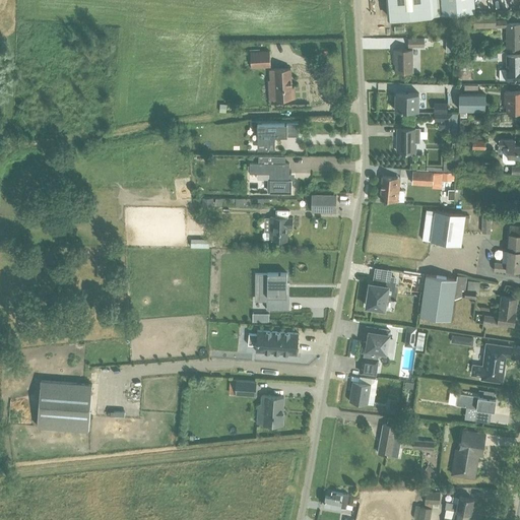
[(388,0),(390,18),(473,11),(472,0),(388,0)]
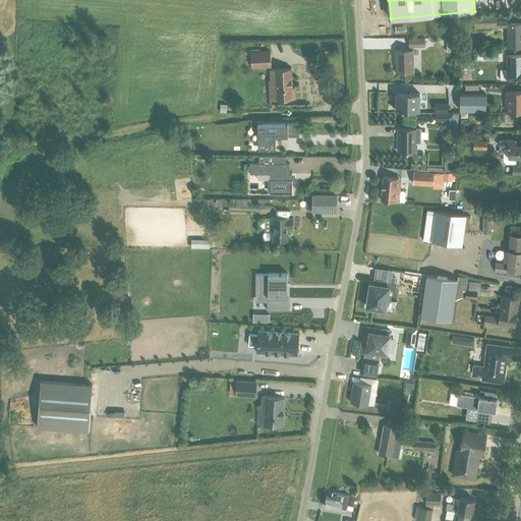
[(462,22),(474,22),(474,14),(462,15),(462,22)]
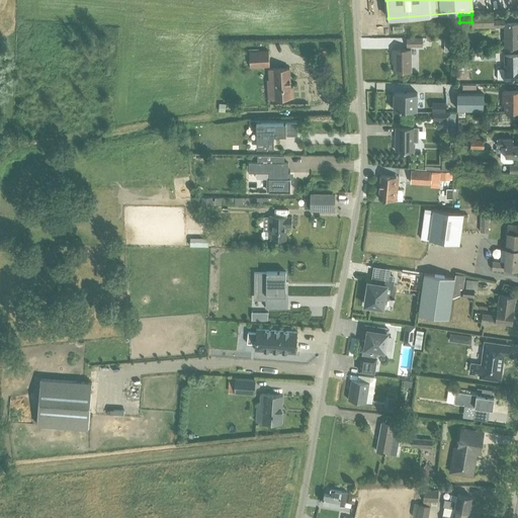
[(505,47),(517,47),(517,22),(505,23),(505,20),(494,20),(493,14),(473,14),(473,27),(505,26),(505,47)]
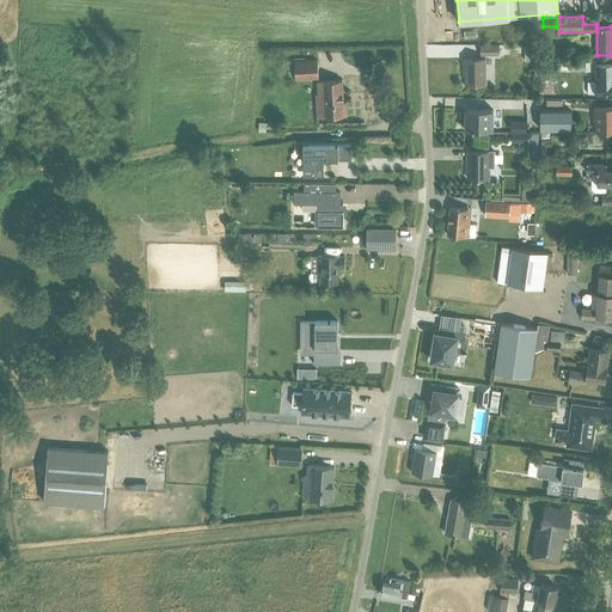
[(500,46),(481,46),(481,55),(500,55),(500,46)]
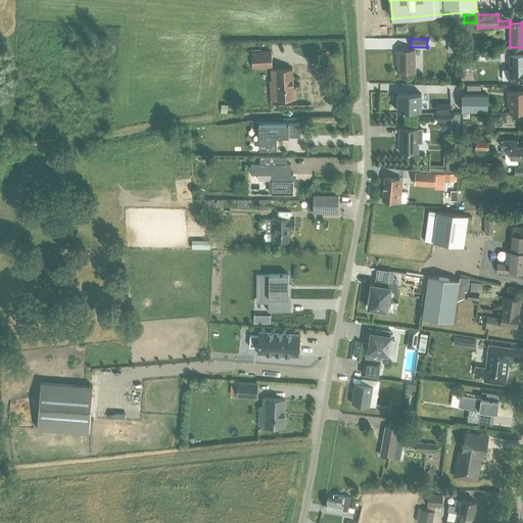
[(396,49),(396,60),(398,60),(398,73),(415,73),(415,49),(396,49)]
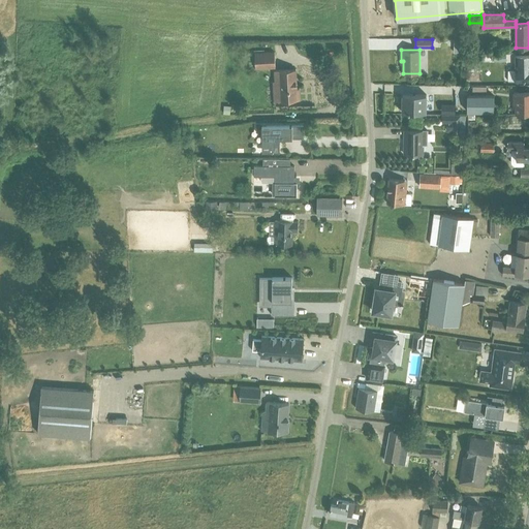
[(275,52),(255,53),(255,68),(276,67),(275,52)]
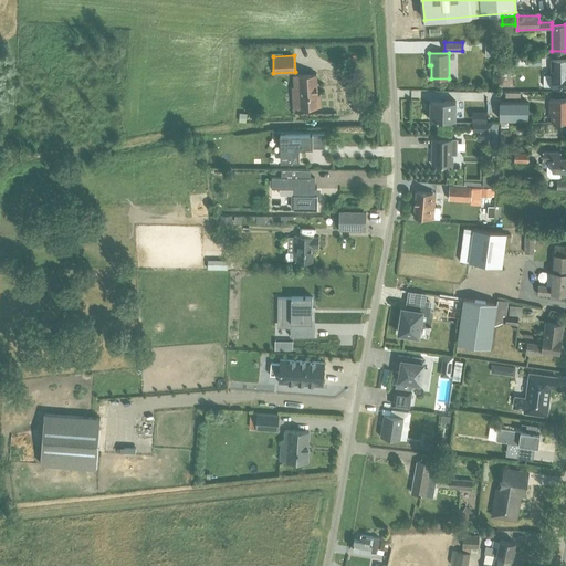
[(516,59),(498,59),(498,74),(505,74),(505,67),(516,67),(516,59)]
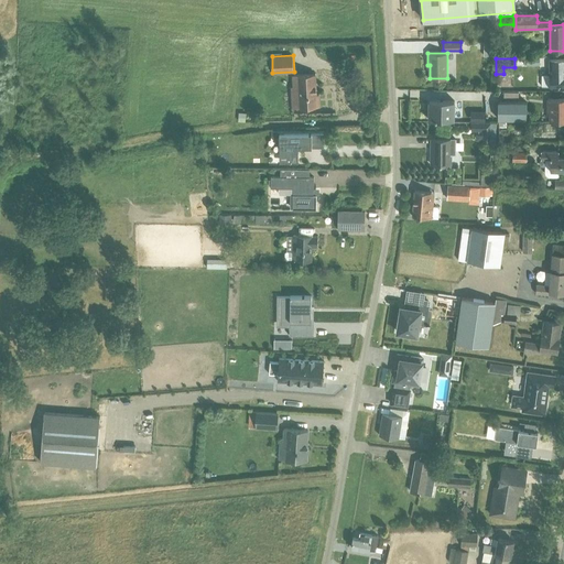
[(563,60),(550,60),(550,74),(542,75),(543,86),(563,85),(563,60)]
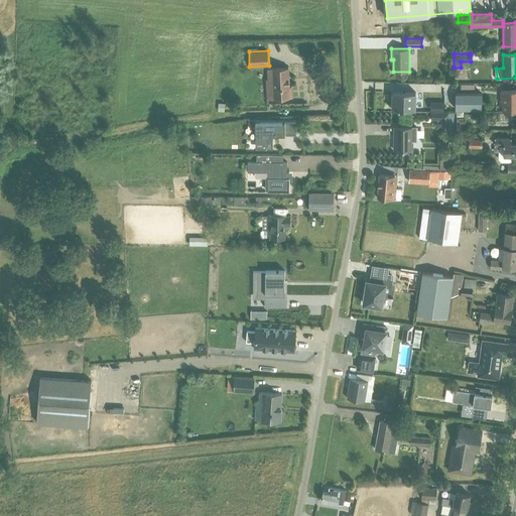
[(268,69),(269,80),(265,80),(266,99),(292,98),(292,86),(289,87),(288,68),(268,69)]
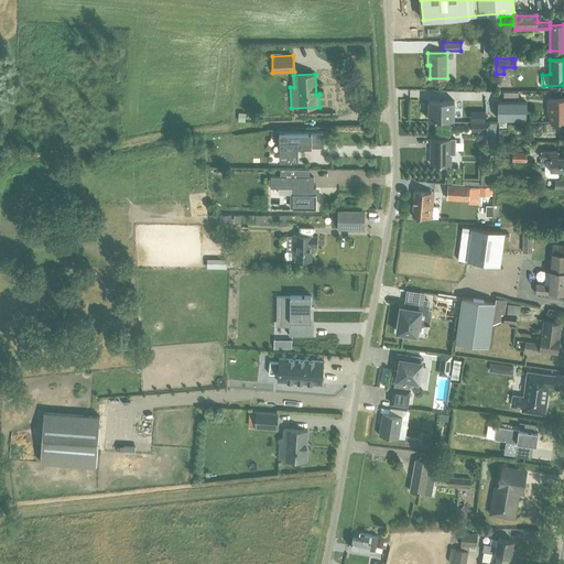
[(549,112),(549,121),(563,121),(563,97),(548,98),(546,112),(549,112)]
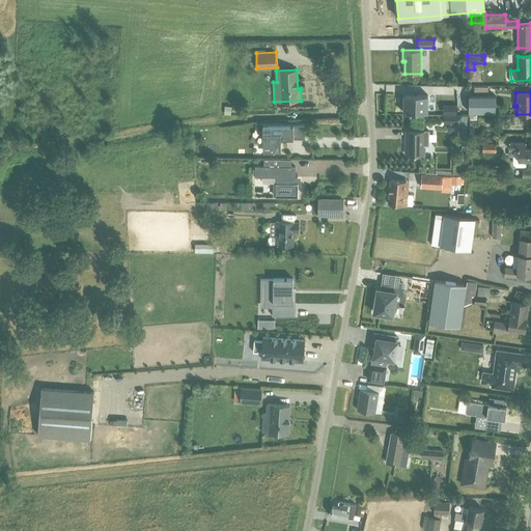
[(428,93),(404,93),(403,113),(428,113),(428,93)]
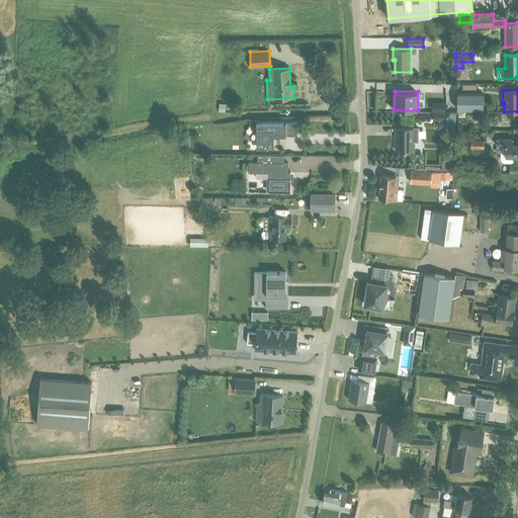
[(462,93),(457,93),(457,109),(484,109),(484,93),(476,93),(462,93)]
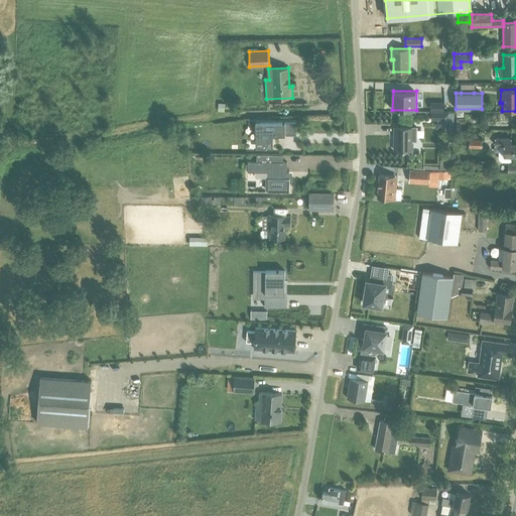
[(271,122),(260,122),(260,149),(273,149),(273,147),(273,141),(273,135),(285,135),(296,135),(296,129),(296,122),(295,122),(271,122)]
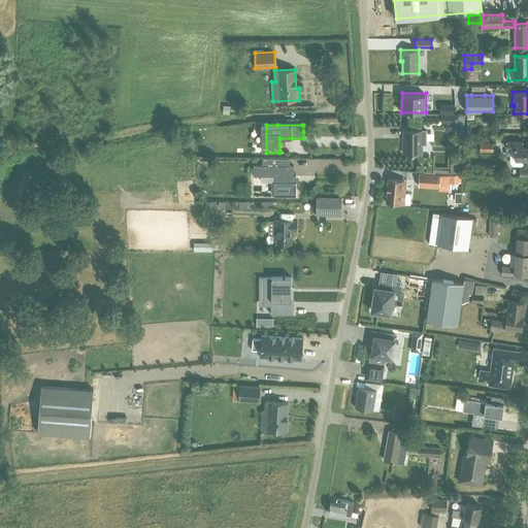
[(422,155),(422,144),(427,144),(427,130),(403,130),(403,139),(404,139),(404,155),(422,155)]
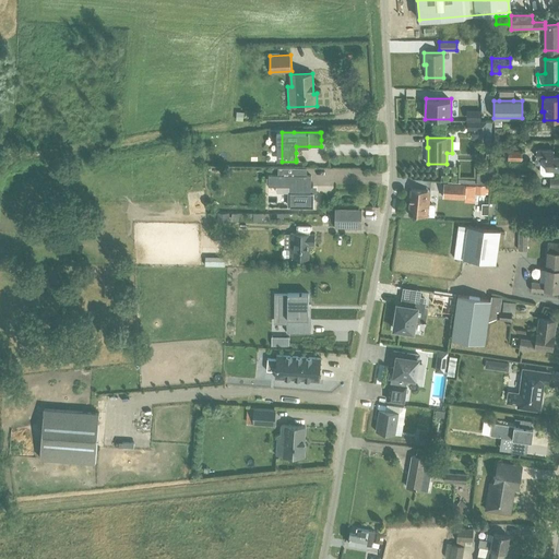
[(522,159),(522,151),(506,150),(506,153),(509,153),(508,159),(515,159),(515,162),(522,162),(522,159)]
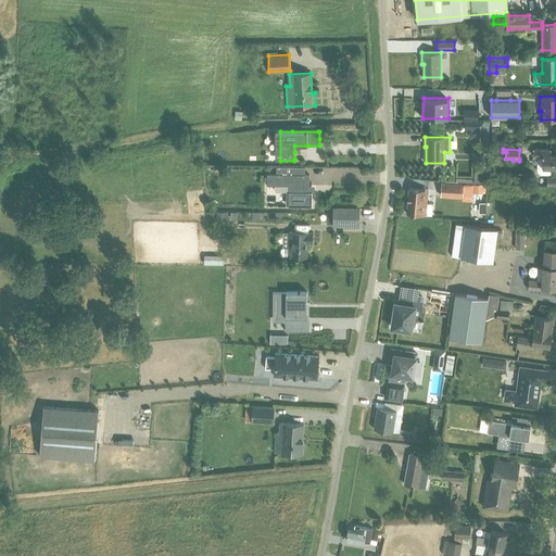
[(551,174),(551,167),(555,167),(555,154),(551,154),(552,149),(533,149),(533,156),(538,156),(536,168),(538,172),(540,173),(542,174),(551,174)]
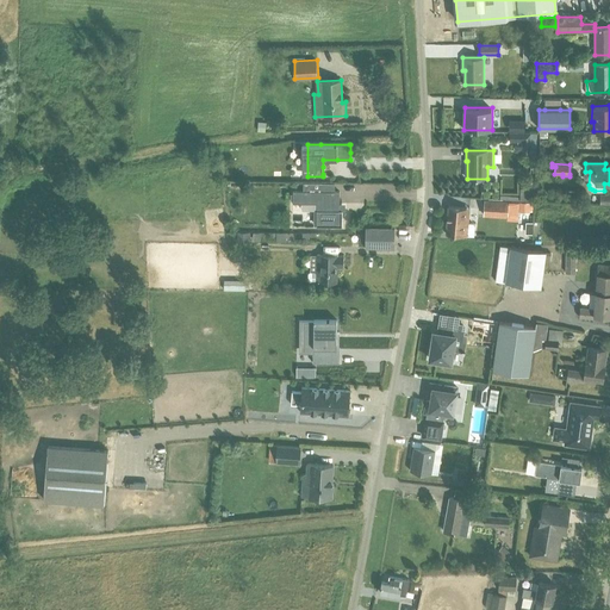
[(293,191),(293,198),(293,203),(303,204),(305,204),(317,204),(317,207),(317,211),(317,217),(317,218),(317,225),(317,226),(332,226),(342,226),(342,218),(342,211),(340,211),(340,204),(340,197),(340,192),(335,192),(330,192),(322,192),(313,191),(309,191),(306,191),(304,191),(293,191)]
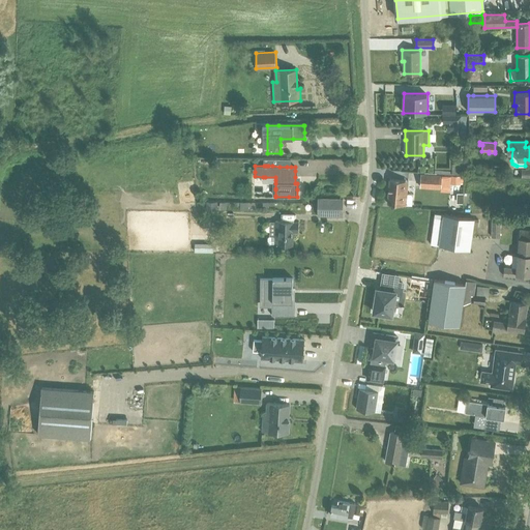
[(529,168),(522,168),(521,176),(529,176),(529,168)]
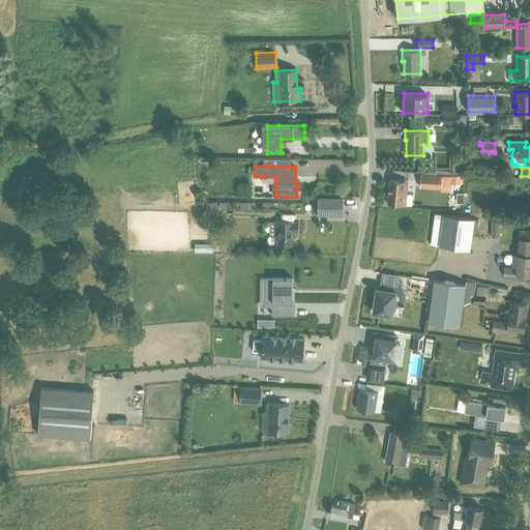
[(421,173),(420,186),(441,187),(441,174),(421,173)]
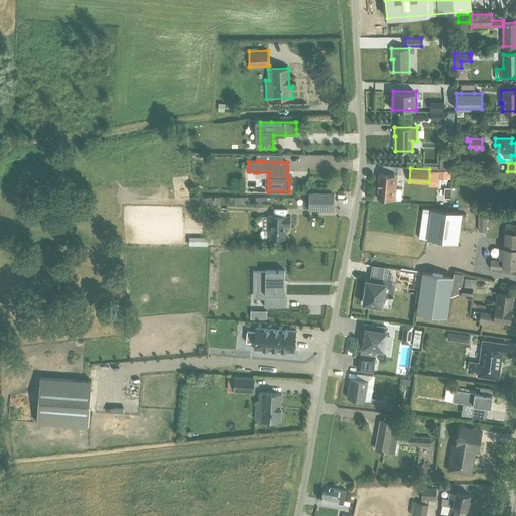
[(381,199),(384,199),(395,200),(401,200),(402,190),(400,188),(396,188),(393,188),(394,175),(380,174),(377,198),(381,199)]
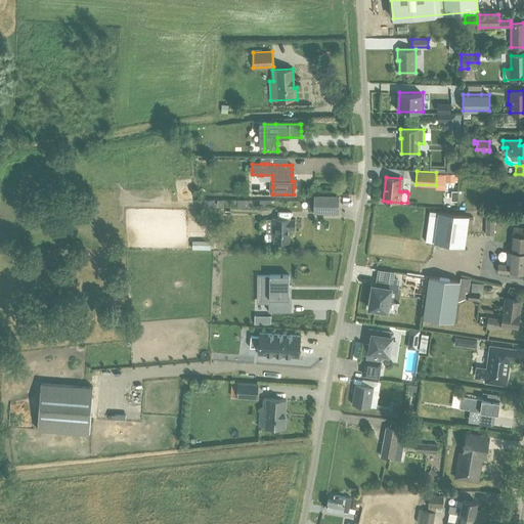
[(339,211),(339,195),(314,195),(314,211),(339,211)]
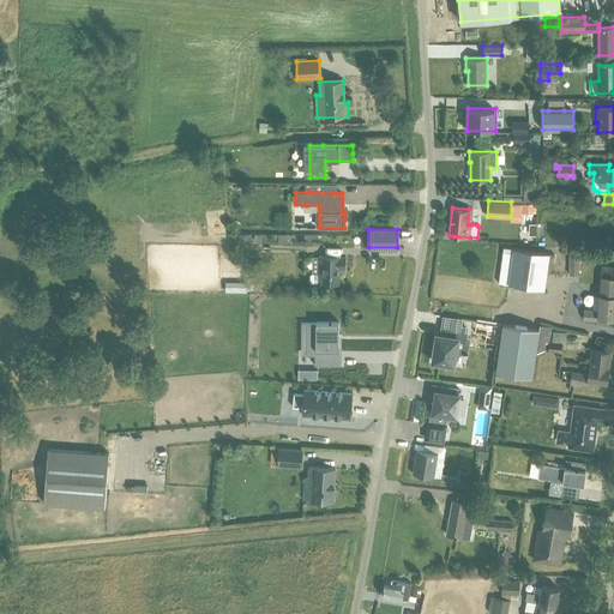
[(545,289),(549,253),(515,248),(509,284),(545,289)]
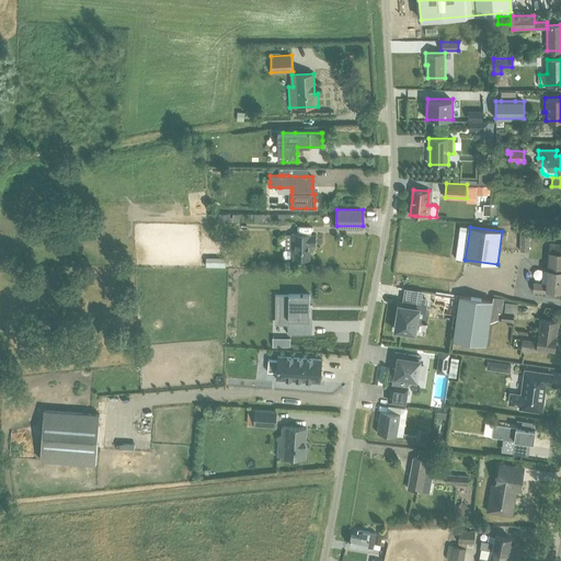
[(529,232),(519,232),(521,251),(529,251),(529,232)]
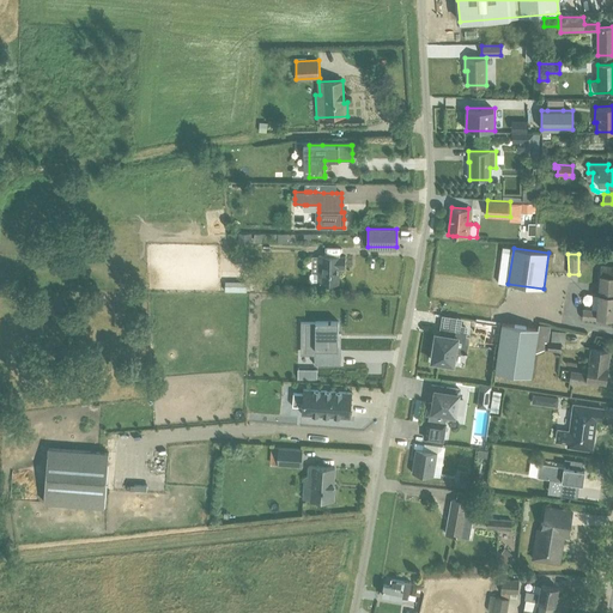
[(311,274),(309,275),(309,281),(311,283),(315,283),(315,284),(319,284),(339,284),(340,268),(345,268),(346,256),(340,256),(319,256),(319,273),(315,273),(315,274),(311,274)]
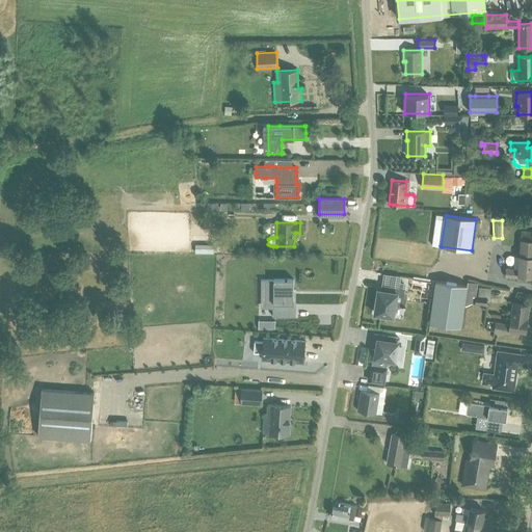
[(531,275),(531,231),(522,231),(519,269),(506,268),(505,276),(519,277),(519,274),(531,275)]
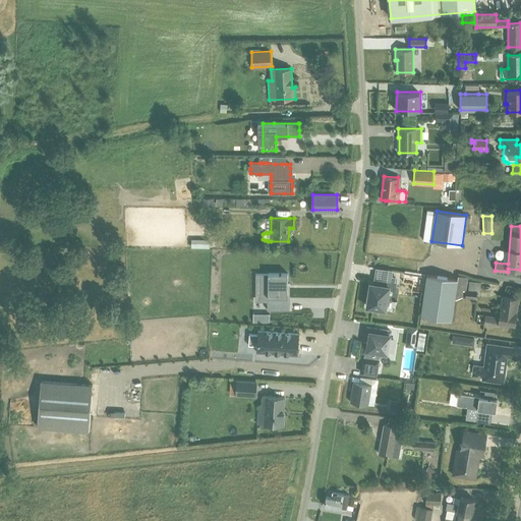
[(192,236),(192,246),(212,245),(212,236),(192,236)]
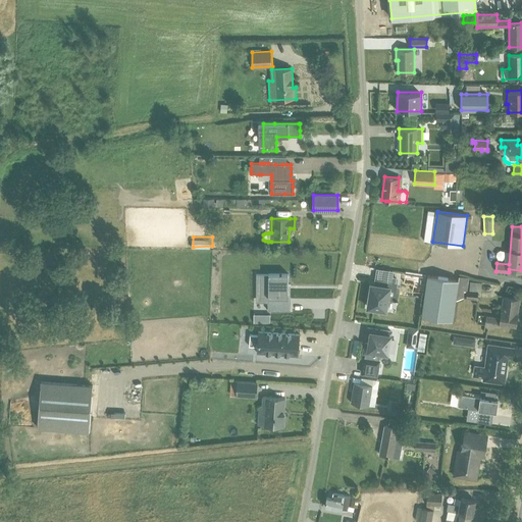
[(289,310),(289,273),(268,273),(268,274),(260,274),(260,300),(268,300),(268,302),(268,310),(289,310)]
